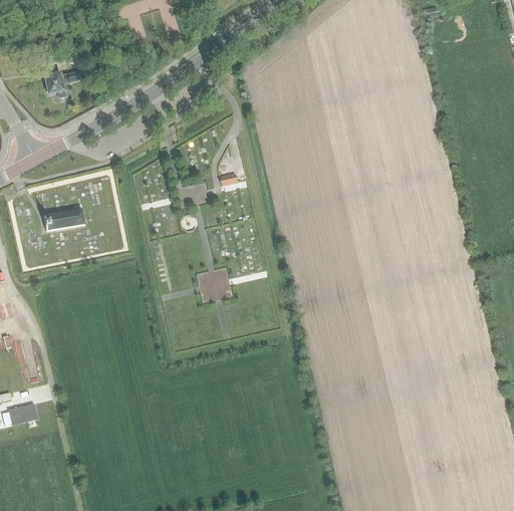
[(423,9),(425,18),(438,15),(435,6),(423,9)]
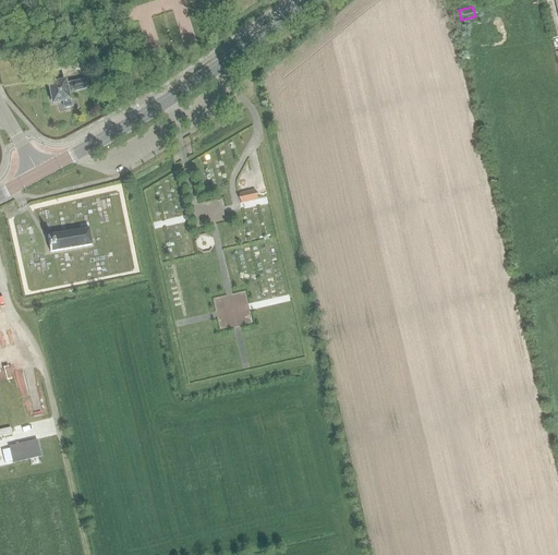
[(65,79),(48,82),(52,101),(62,98),(64,105),(72,104),(70,97),(69,91),(86,86),(84,77),(65,81),(65,79)]
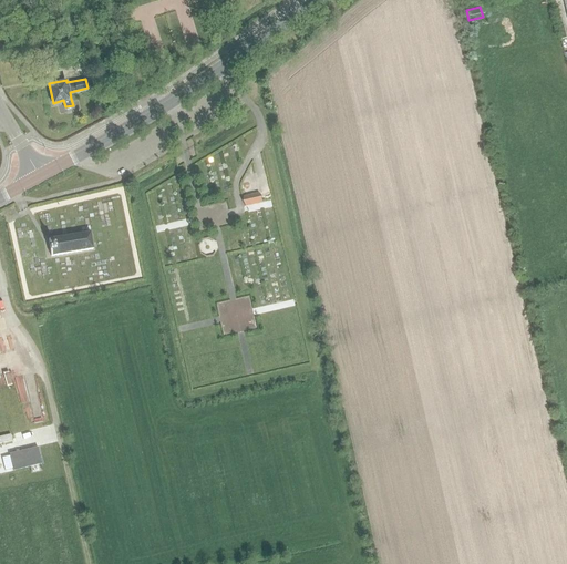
[(243,193),(245,203),(261,200),(259,190),(243,193)]
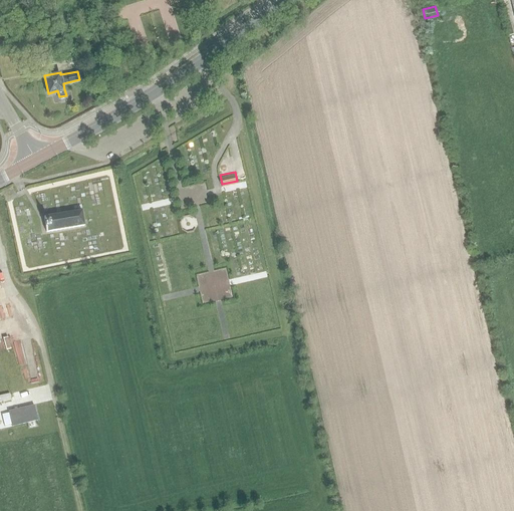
[(45,223),(46,230),(84,223),(82,208),(44,215),(45,223)]
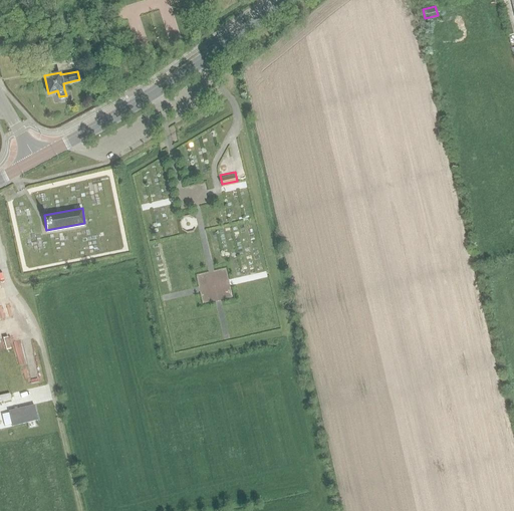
[(5,336),(0,337),(0,347),(10,345),(8,339),(6,339),(5,336)]
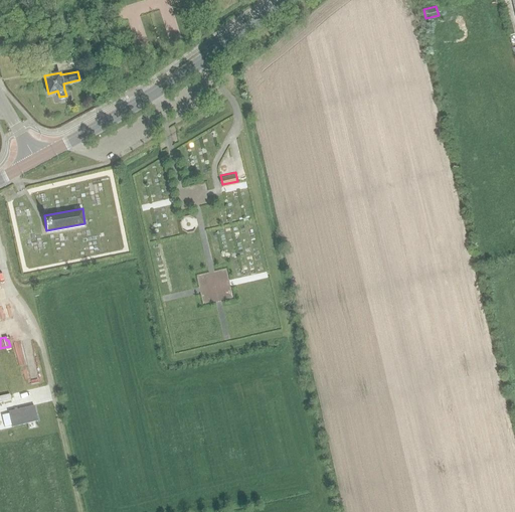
[(21,419),(38,415),(34,401),(9,407),(12,421),(21,419)]
